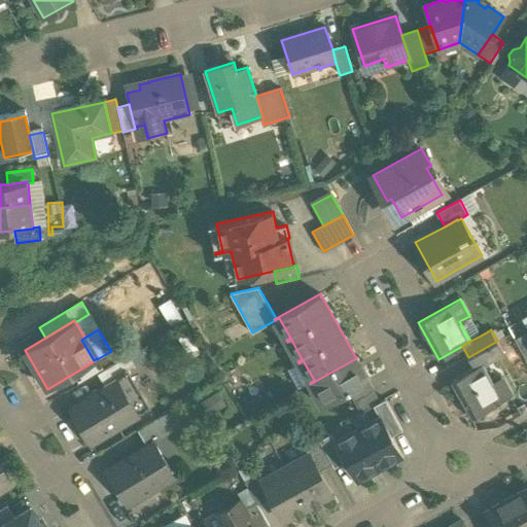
[(526,331),(515,339),(526,361),(526,331)]
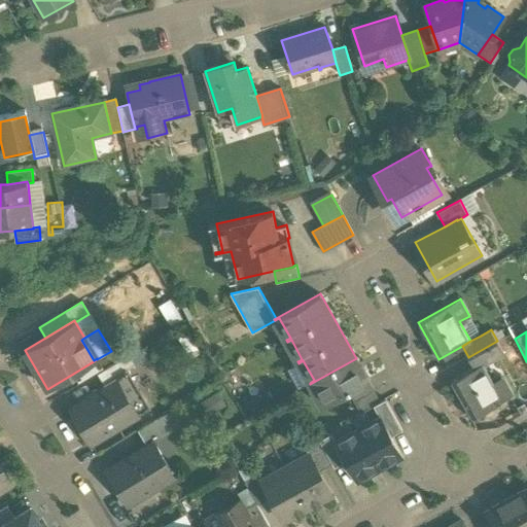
[(497,341),(468,357),(473,366),(482,362),(492,356),(493,358),(503,352),(497,341)]
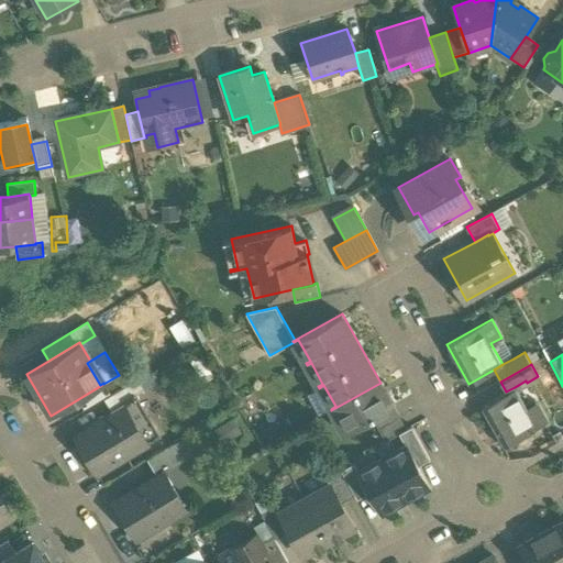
[(150,373),(138,379),(144,390),(156,384),(150,373)]
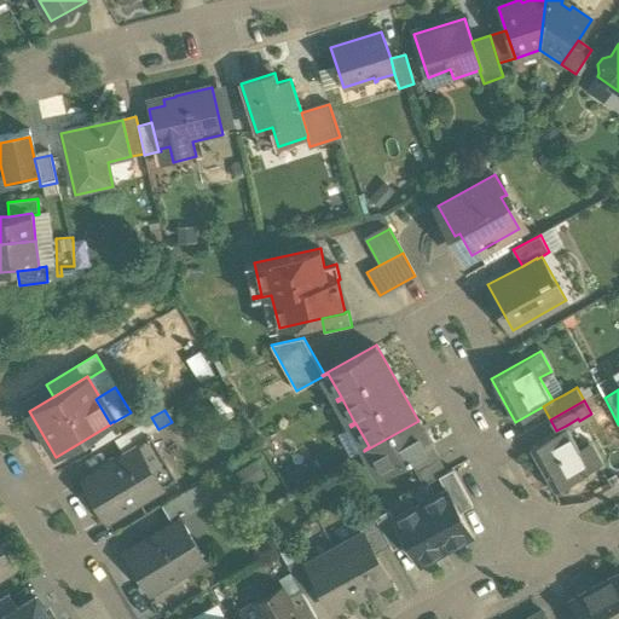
[(151,417),(115,439),(122,452),(148,437),(158,429),(151,417)]
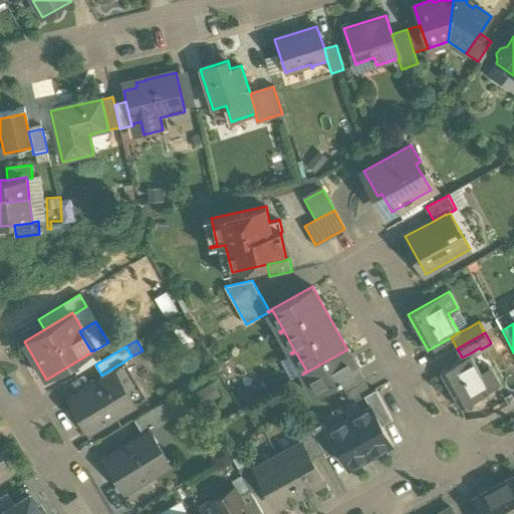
[(347,349),(302,374),(315,397),(358,371),(359,371),(347,349)]
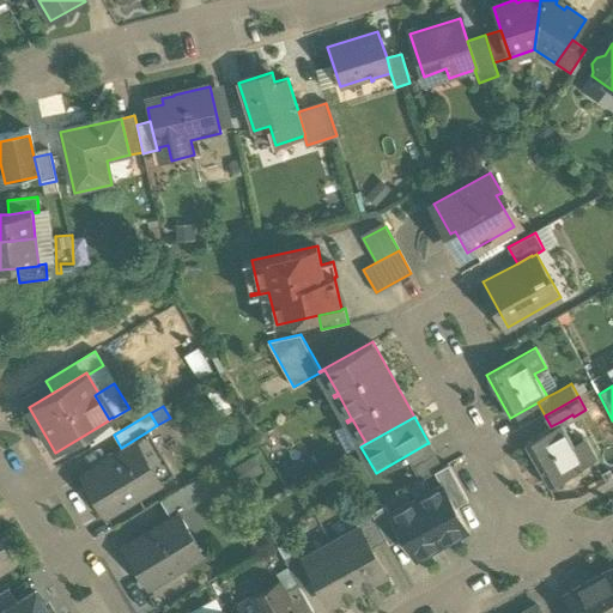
[(113,418),(85,435),(91,447),(120,430),(113,418)]
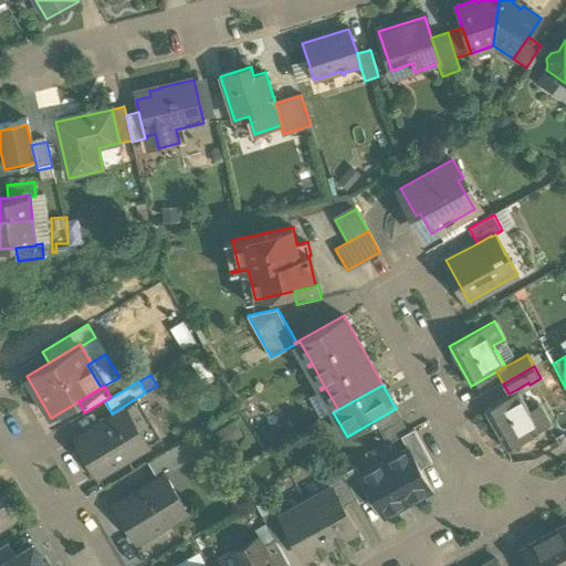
[(509,394),(484,408),(506,449),(552,423),(541,404),(528,410),(517,389),(509,394)]
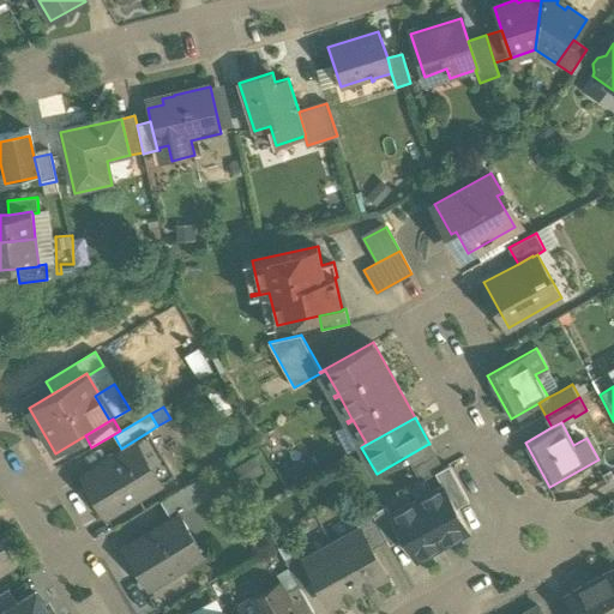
[(152,443),(149,438),(146,433),(121,449),(124,452),(137,445),(161,485),(173,477),(169,474),(168,468),(152,443)]
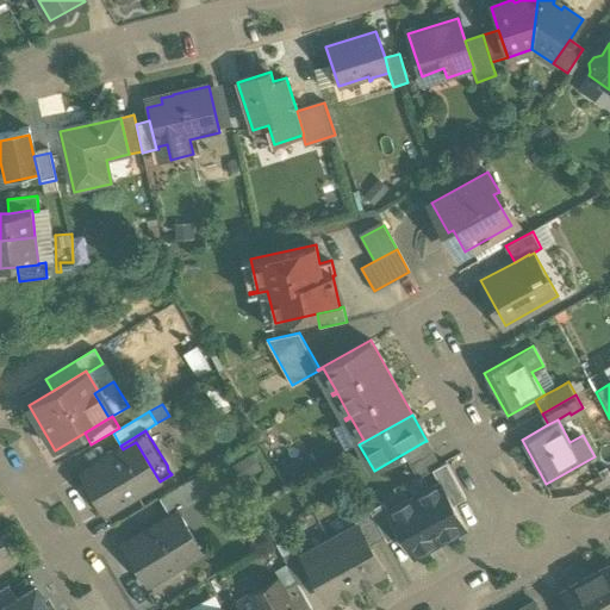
[(425,441),(403,454),(416,478),(431,470),(440,465),(425,441)]
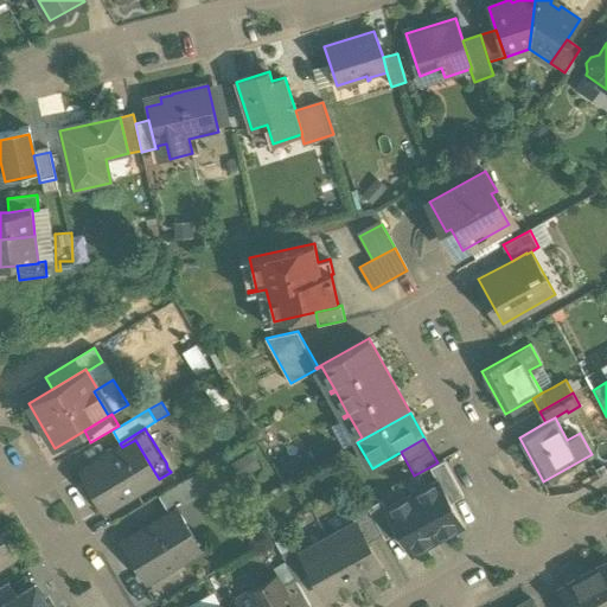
[(122,447),(82,472),(106,511),(159,479),(135,440),(122,447)]
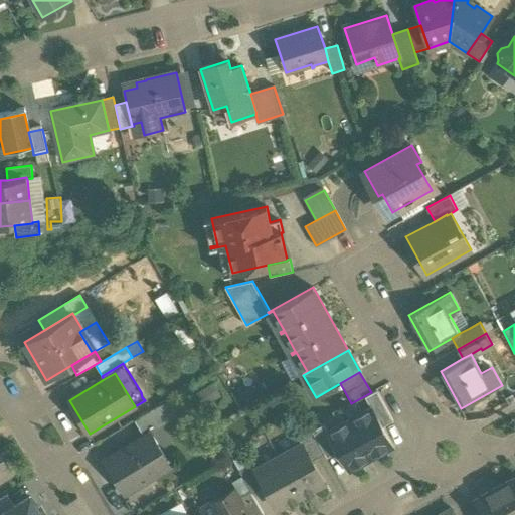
[(393,420),(376,389),(371,392),(364,396),(370,407),(371,406),(382,426),(393,420)]
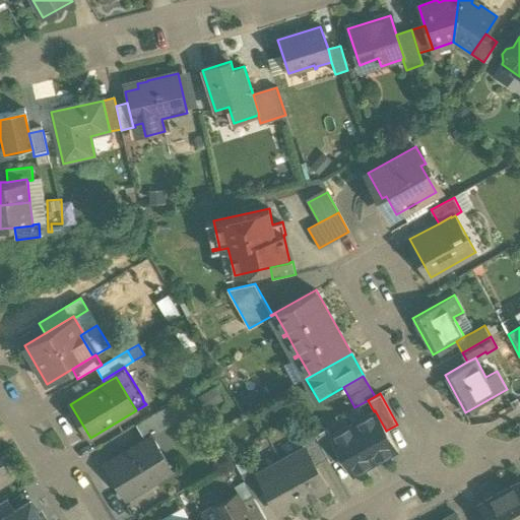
[(169,405),(136,425),(143,438),(177,417),(169,405)]
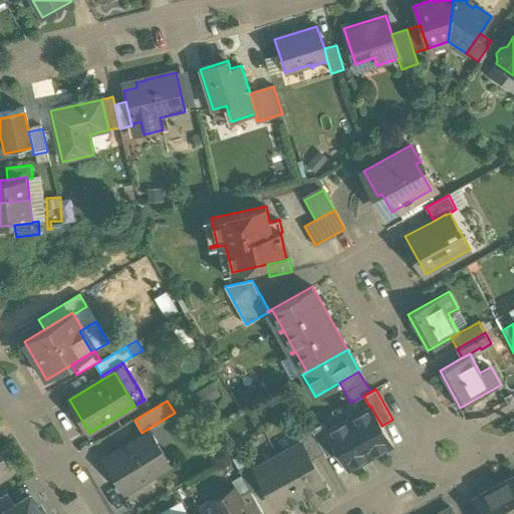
[(369,407),(348,418),(368,456),(377,451),(378,454),(392,446),(393,446),(381,426),(370,406),(369,407)]
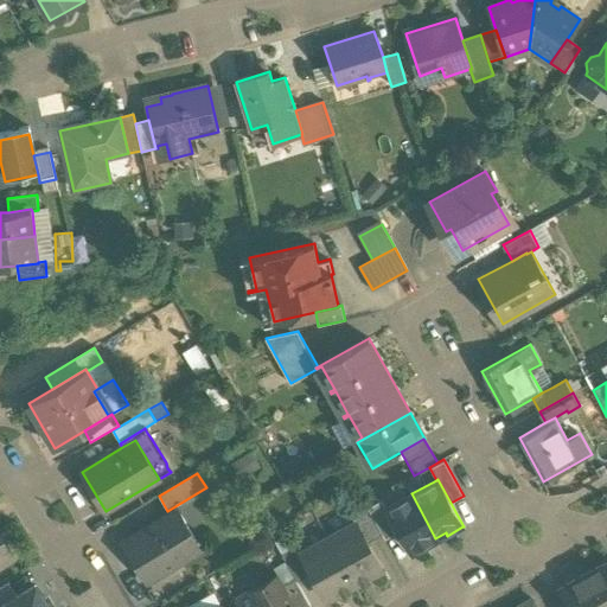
[(385,508),(385,509),(397,531),(411,555),(427,547),(426,543),(435,538),(411,493),(385,508)]
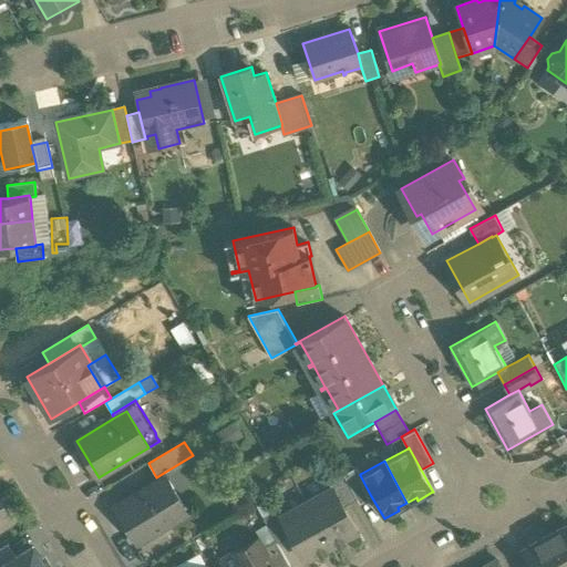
[(360,475),(360,474),(356,466),(343,474),(357,500),(359,503),(371,496),(360,475)]
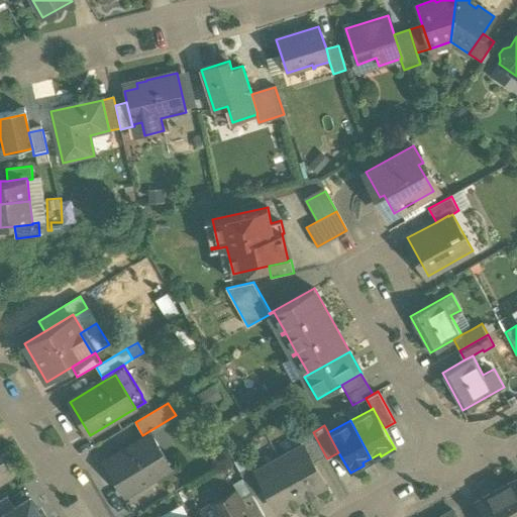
[(325,455),(313,432),(299,439),(302,444),(303,444),(313,462),(325,455)]
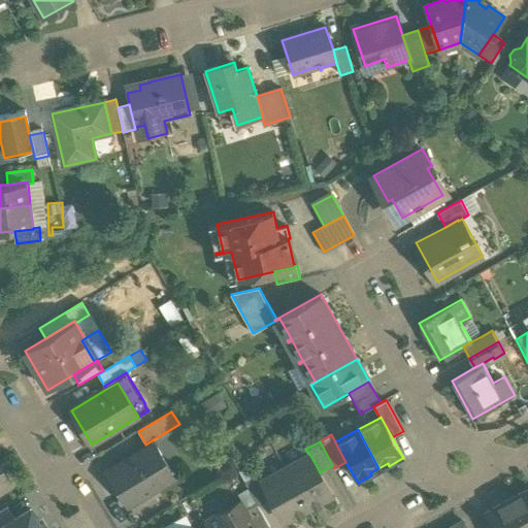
[(155,443),(107,472),(127,504),(150,490),(152,492),(175,477),(155,443)]
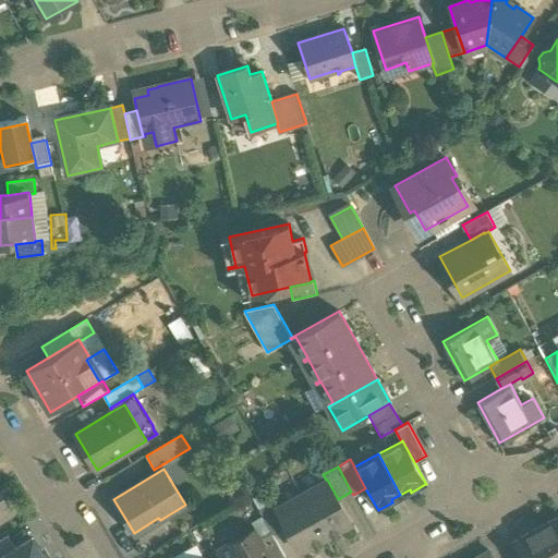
[(277,507),(275,508),(286,528),(300,552),(313,544),(314,546),(320,543),(319,541),(330,535),(331,537),(338,533),(338,531),(351,523),(338,499),(327,480),(326,480),(277,507)]
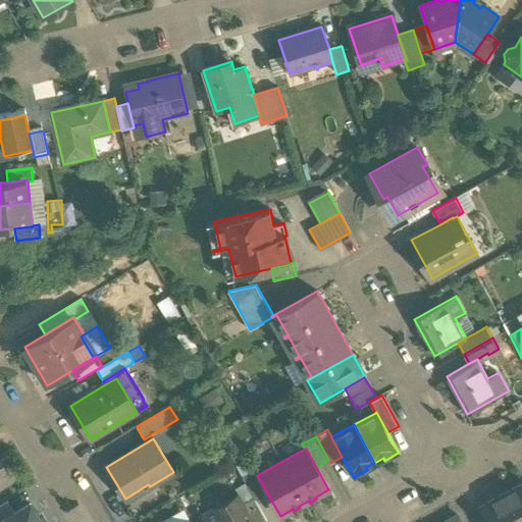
[(0,484),(8,480),(0,466),(3,464),(0,459),(0,484)]
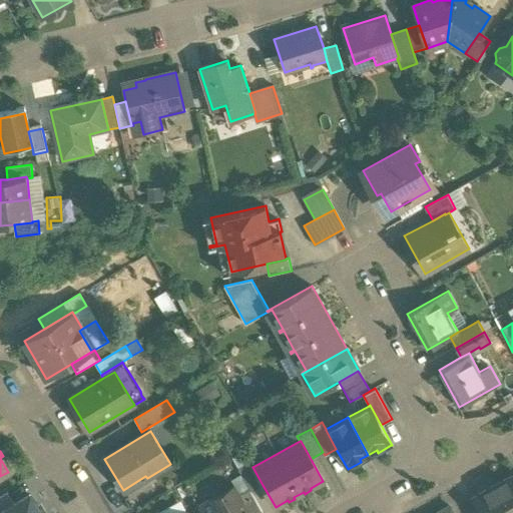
[(263,485),(252,467),(254,466),(251,461),(238,468),(250,490),(251,491),(263,485)]
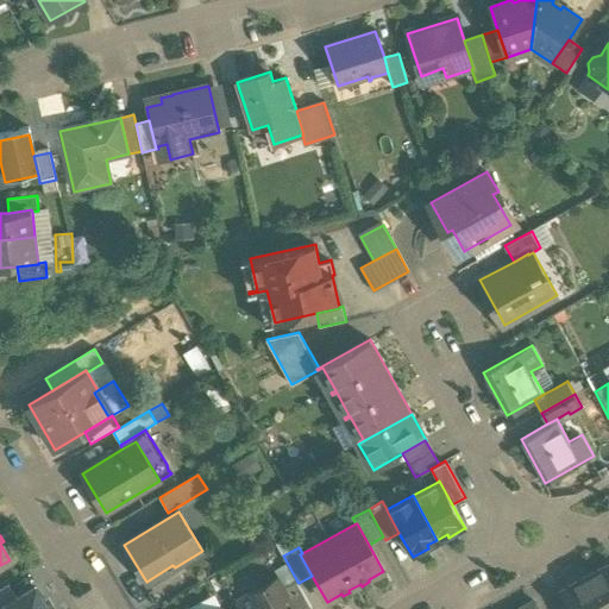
[(608,608),(608,564),(588,577),(604,608),(608,608)]
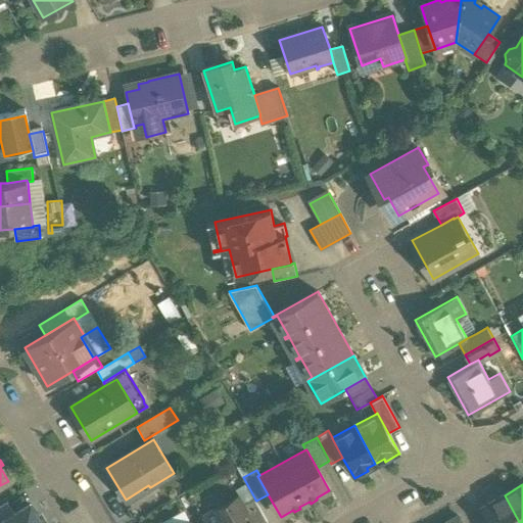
[(519,522),(505,495),(488,505),(488,506),(484,508),(485,511),(485,512),(485,513),(490,522),(519,522)]
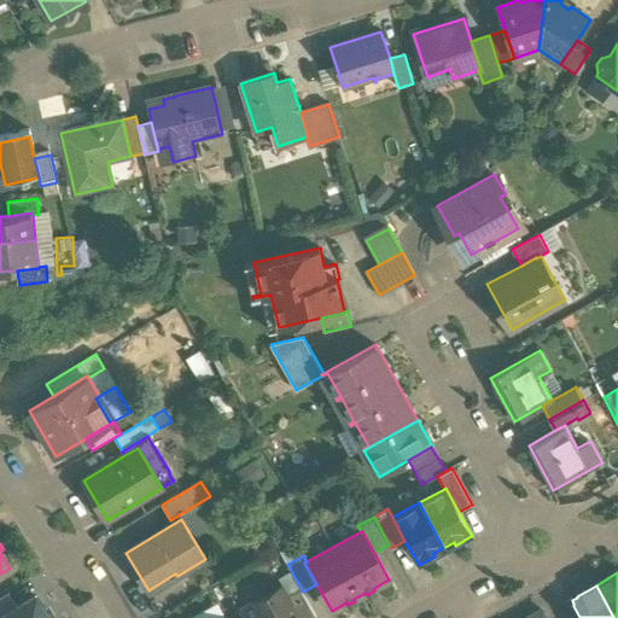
[(283,587),(239,611),(243,617),(299,617),(289,598),(283,587)]
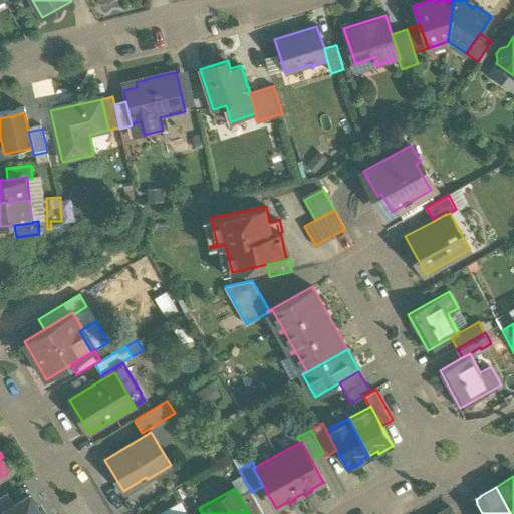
[(252,492),(251,491),(240,497),(249,513),(261,513),(263,513),(252,492)]
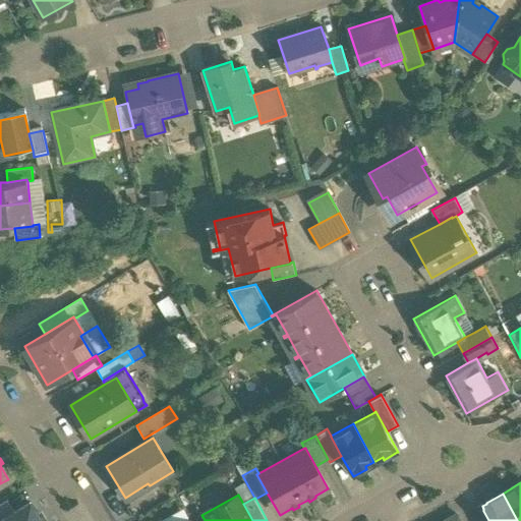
[(0,520),(15,512),(8,501),(0,505),(0,520)]
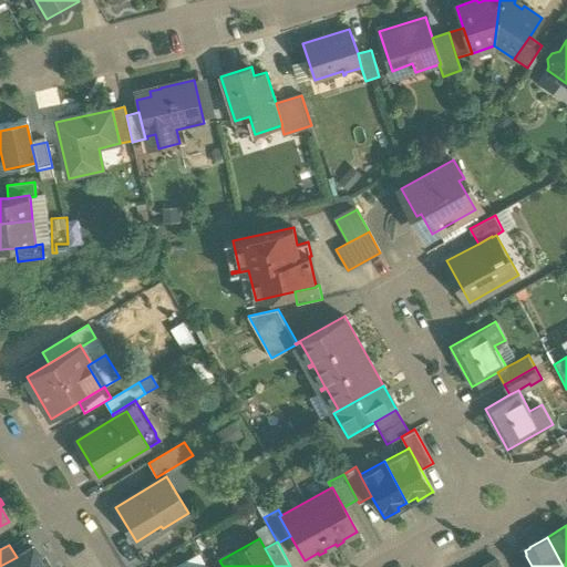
[(42,566),(31,547),(17,557),(0,566),(42,566)]
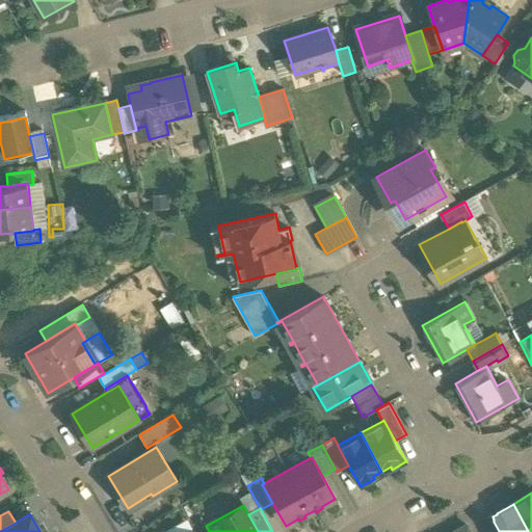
[(499,531),(494,522),(483,528),(485,531),(499,531)]
